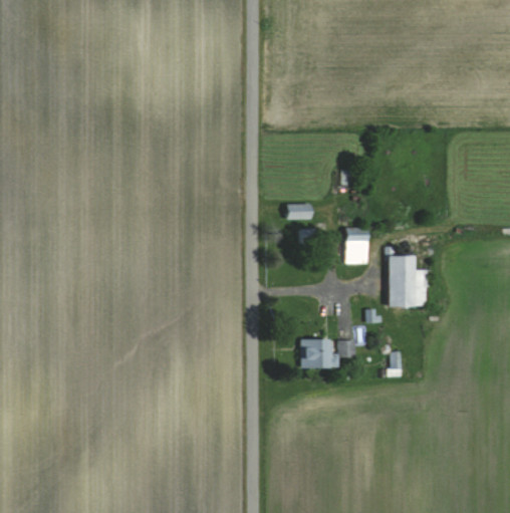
[(343,186),(357,186),(357,169),(343,169),(343,186)]
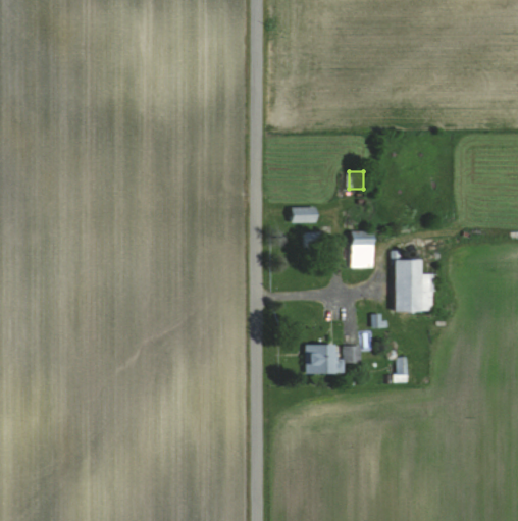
[(317,207),(292,207),(292,222),(317,222),(317,207)]
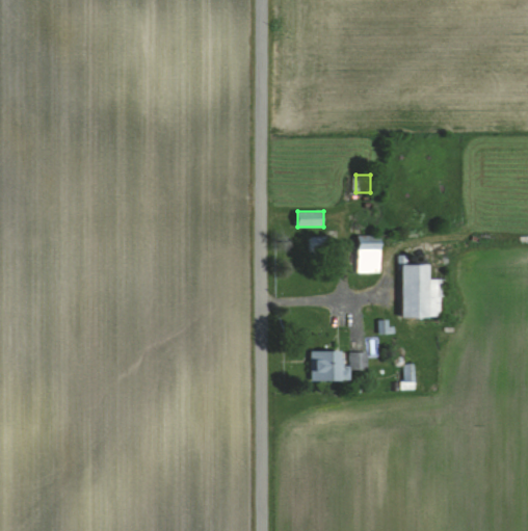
[(359,272),(381,272),(381,235),(359,235),(359,272)]
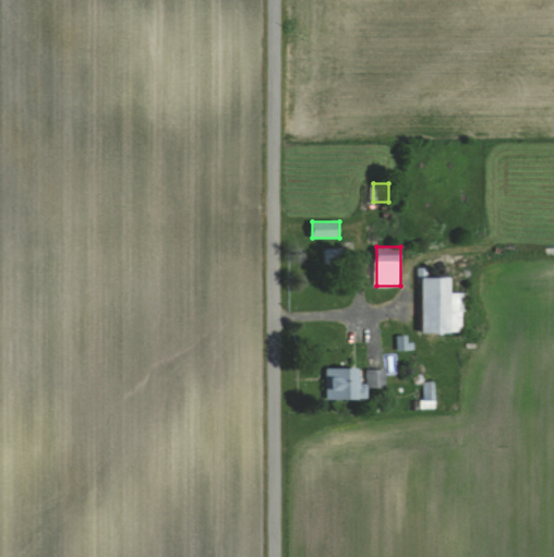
[(342,264),(342,249),(327,249),(327,264),(342,264)]
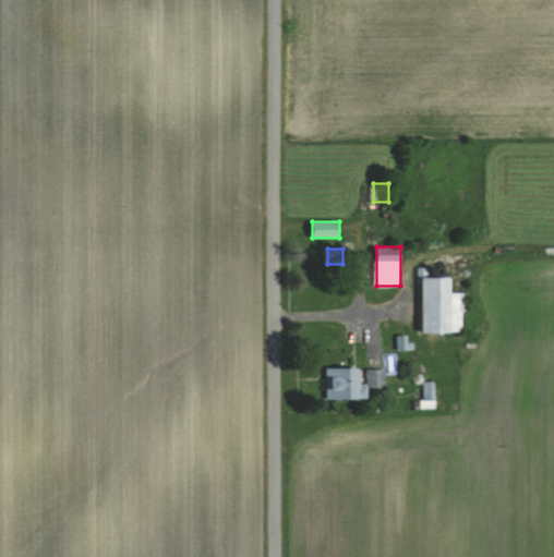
[(464,333),(464,312),(469,312),(469,292),(450,292),(450,277),(422,277),(422,333),(464,333)]
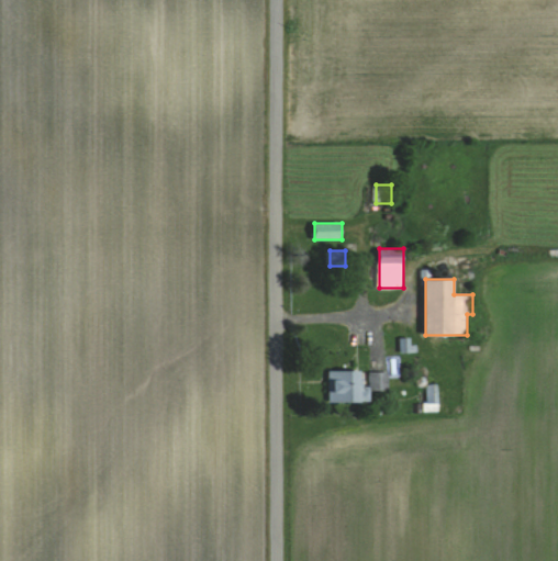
[(389,372),(370,372),(370,383),(366,383),(366,371),(328,372),(330,402),(371,401),(371,391),(390,390),(389,372)]
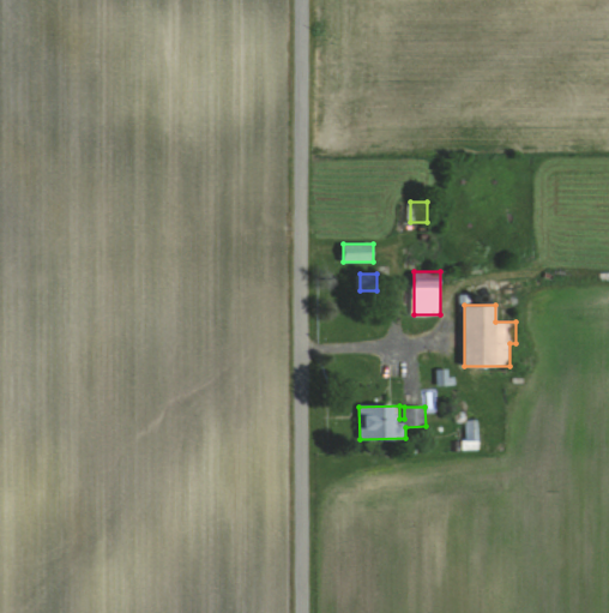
All buildings are outlined.
